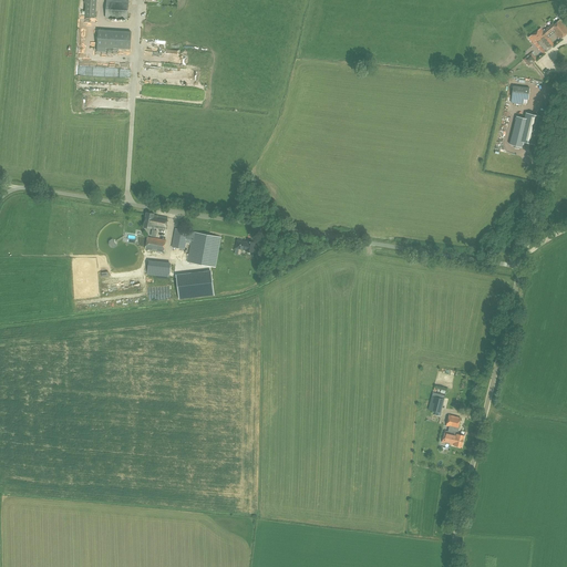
[(86,0),(85,17),(95,17),(96,0),(86,0)]
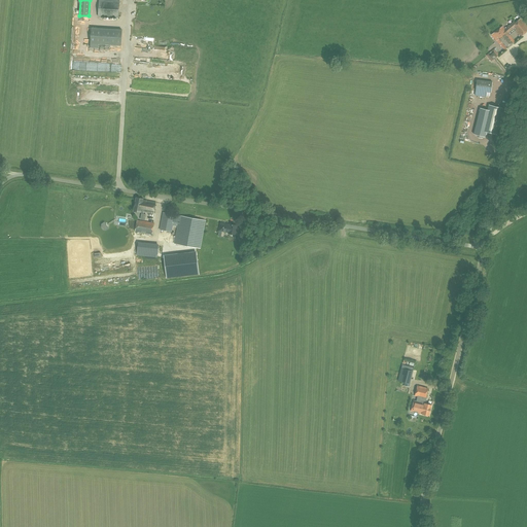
[(99,16),(118,18),(119,2),(99,1),(99,16)]
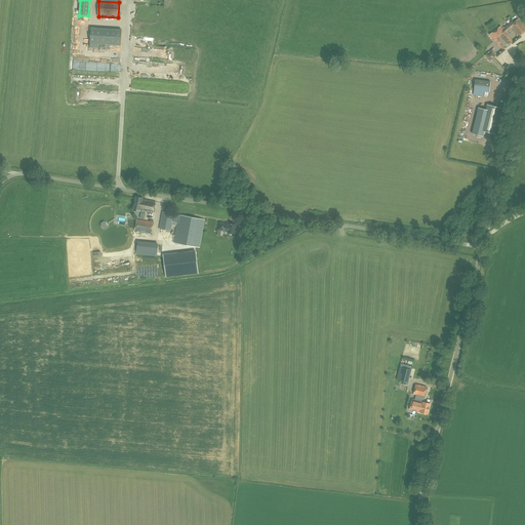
[(512,29),(519,37),(524,31),(524,26),(519,18),(514,23),(510,26),(512,29)]
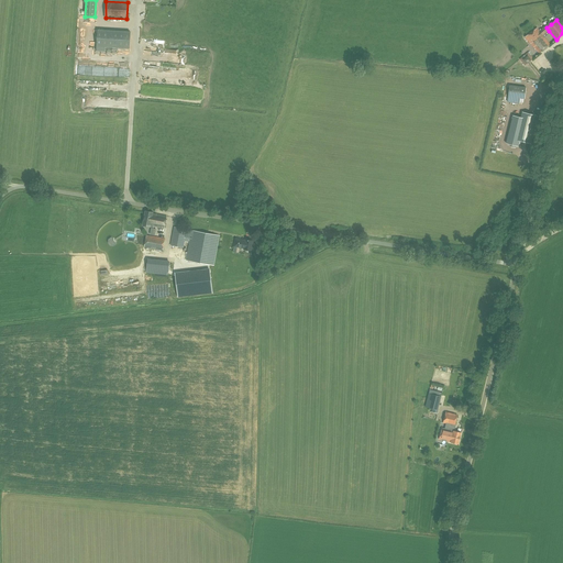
[(547,28),(551,24),(550,23),(542,29),(541,28),(539,30),(537,28),(526,37),(531,44),(532,45),(543,36),(542,36),(543,35),(549,31),(547,28)]
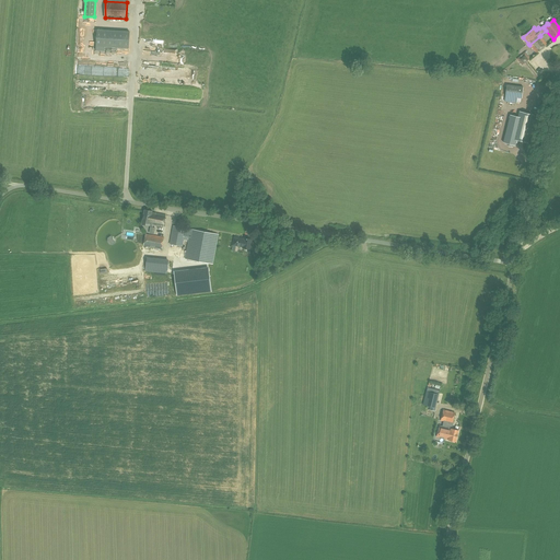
[(96,46),(129,48),(130,31),(97,30),(96,46)]
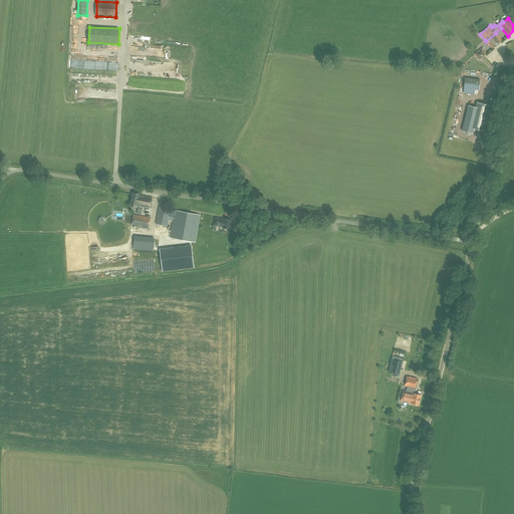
[(486,41),(492,49),(502,40),(496,33),(486,41)]
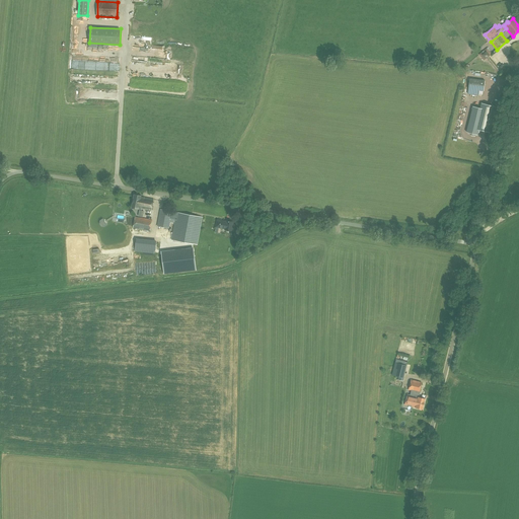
[(479,55),(485,61),(492,54),(487,48),(484,51),(483,52),(479,55)]
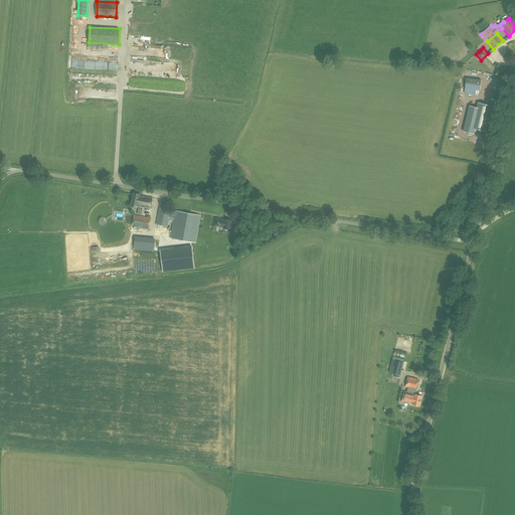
[(481,80),(466,78),(465,89),(480,90),(481,80)]
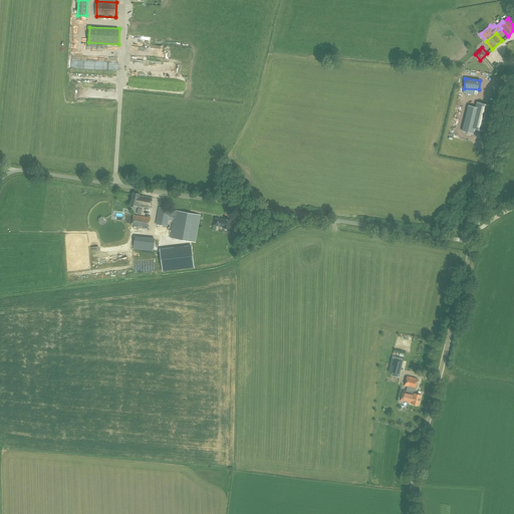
[(462,131),(473,134),(474,129),(485,131),(491,105),(477,102),(476,107),(469,105),(465,120),(462,131)]
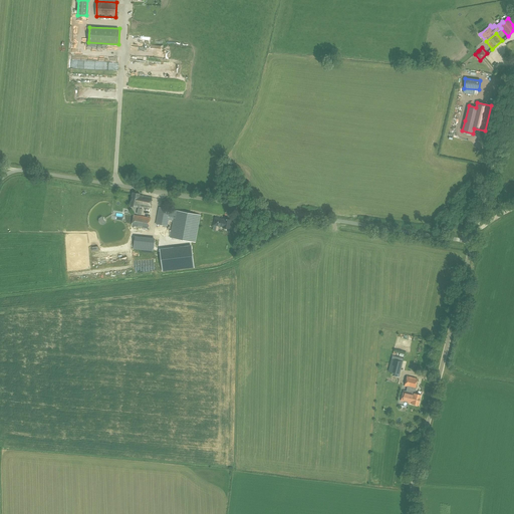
[(140,206),(150,208),(152,198),(140,195),(140,194),(133,193),(131,206),(140,208),(140,206)]
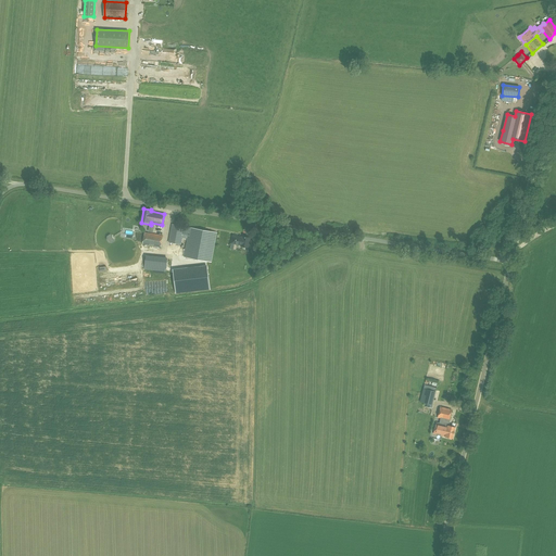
[(184,256),(212,262),(217,232),(172,224),(168,242),(181,244),(184,235),(188,236),(184,256)]
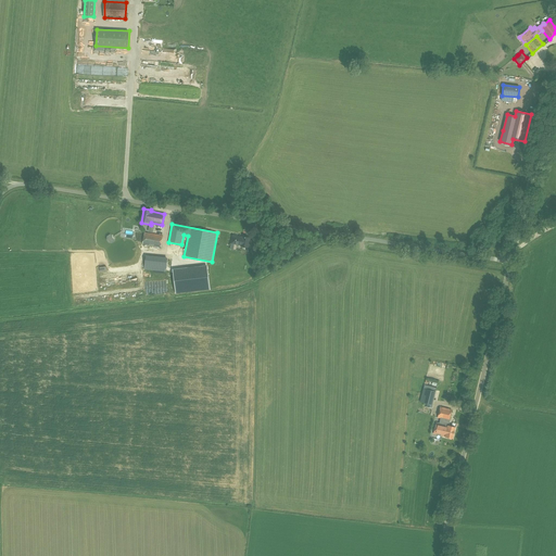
[(142,244),(161,248),(163,236),(144,232),(142,244)]
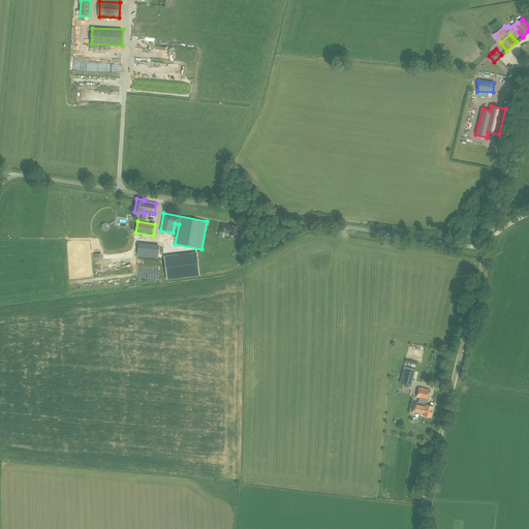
[(101,228),(103,230),(106,231),(110,229),(110,226),(107,223),(105,223),(101,225),(101,228)]
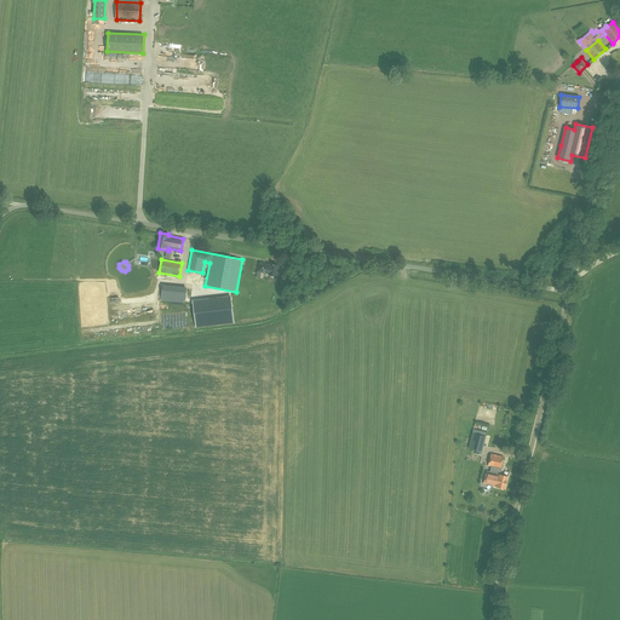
[(269,274),(277,276),(279,265),(270,264),(270,265),(259,263),(258,271),(269,274)]
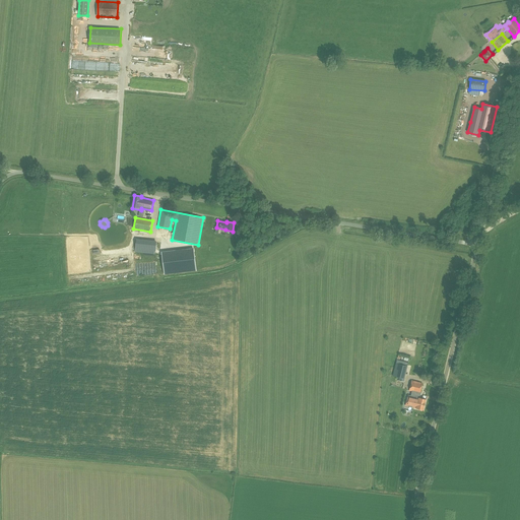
[(157,241),(136,240),(135,252),(155,254),(157,241)]
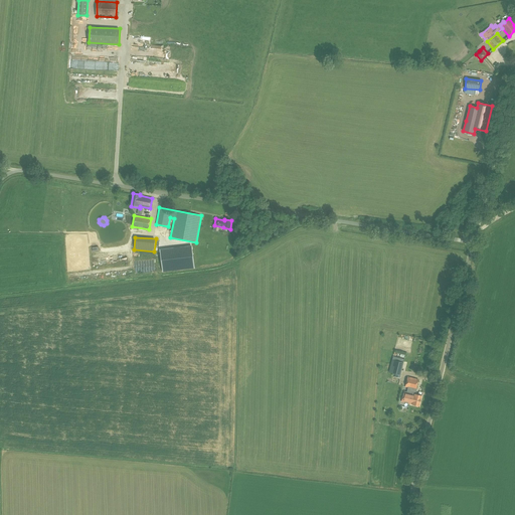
[(161,251),(163,271),(195,268),(193,248),(161,251)]
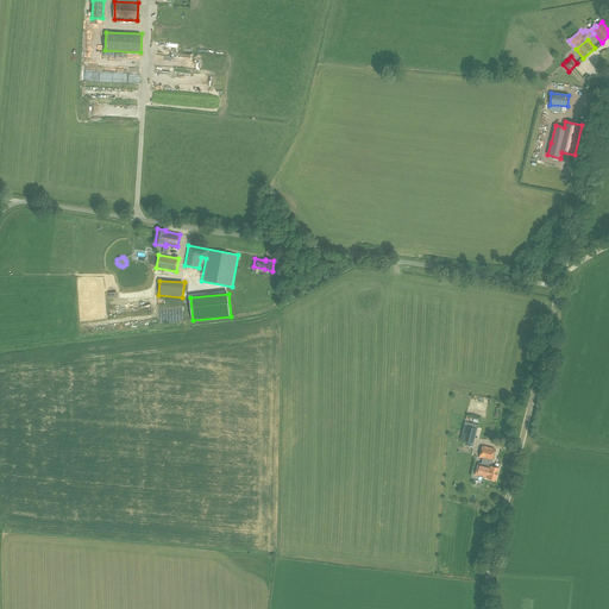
[(459,440),(473,444),(477,428),(463,425),(459,440)]
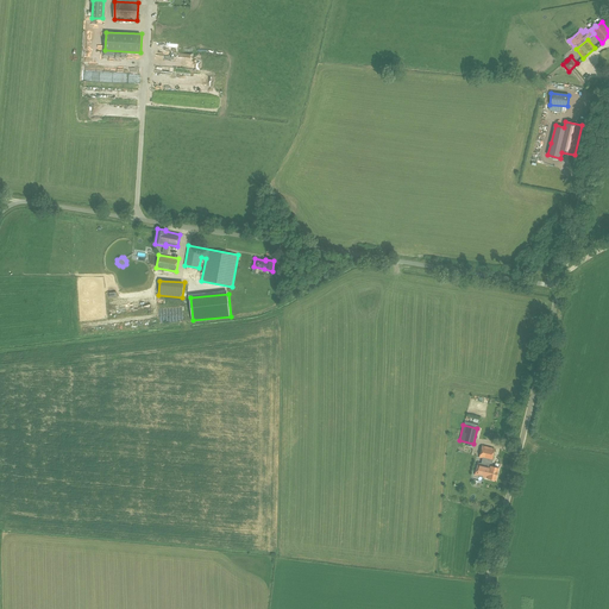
[(496,481),(498,468),(491,466),(494,460),(493,460),(495,449),(482,446),(479,457),(483,458),(482,464),(478,463),(476,475),(488,478),(496,481)]
